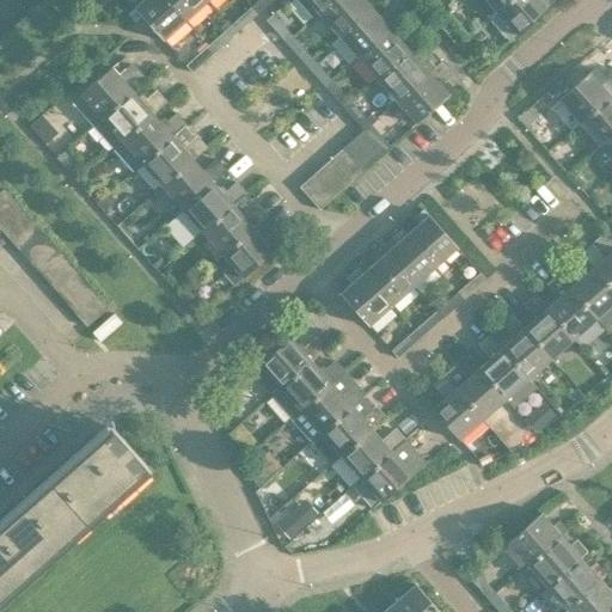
[(165,41),(187,22),(166,0),(144,0),(135,7),(134,8),(164,42),(165,41)]
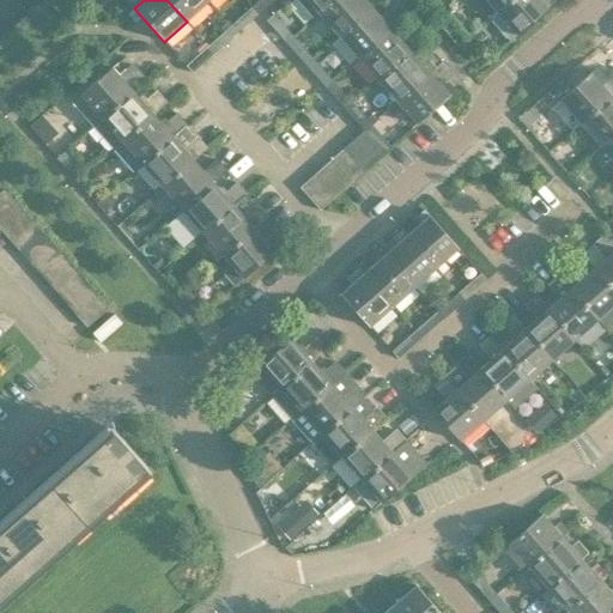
[(167,0),(187,22),(208,1),(206,0),(167,0)]
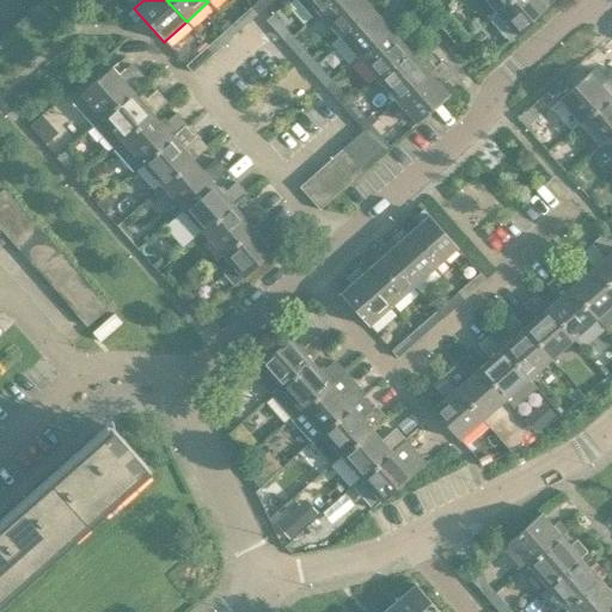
[(262,11),(274,0),(259,0),(256,4),(262,11)]
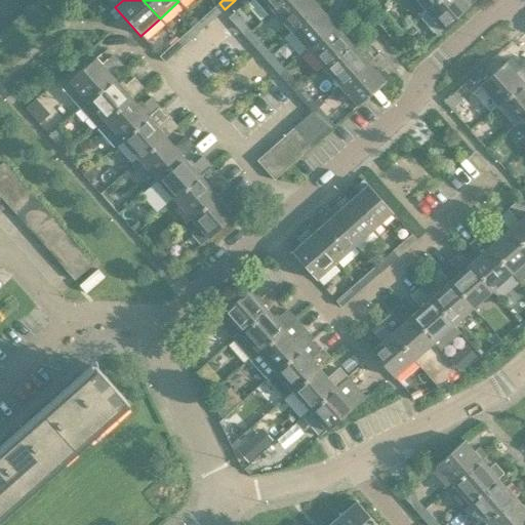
[(253,0),(269,16),(273,12),(286,0),(253,0)]
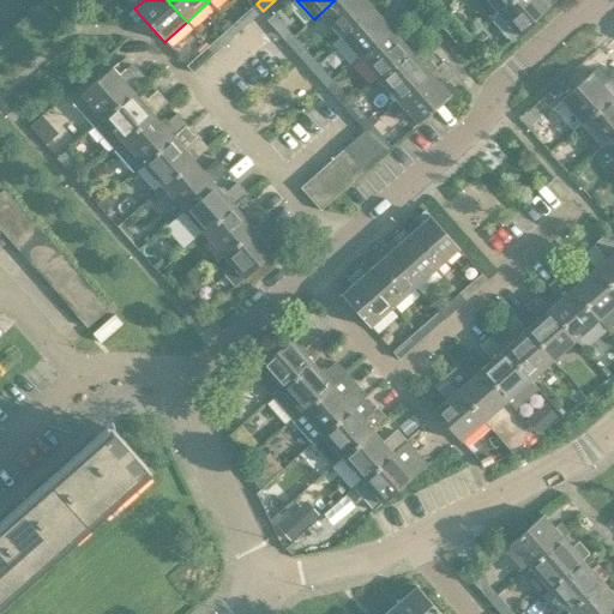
[(335,0),(319,14),(339,36),(372,7),(378,2),(375,0),(335,0)]
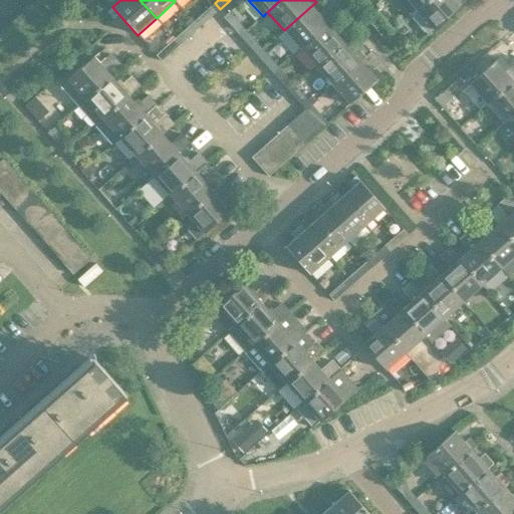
[(407,0),(417,11),(428,0),(407,0)]
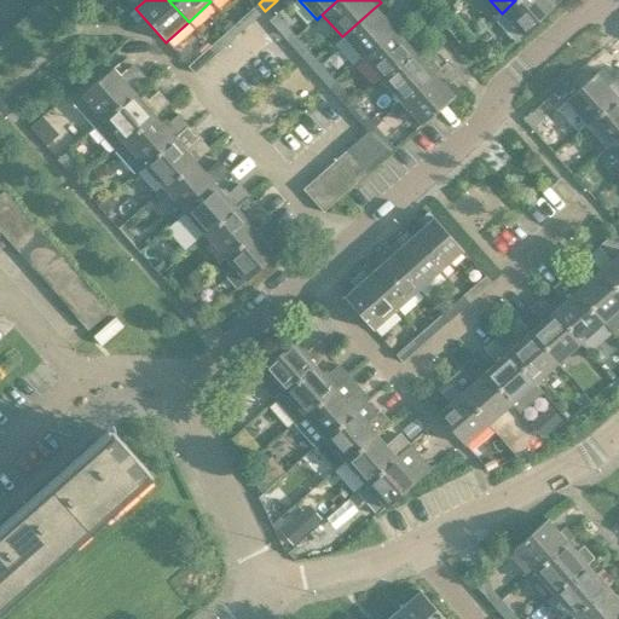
[(515,0),(502,13),(493,21),(513,42),(512,44),(513,44),(521,36),(554,7),(562,0),(515,0)]
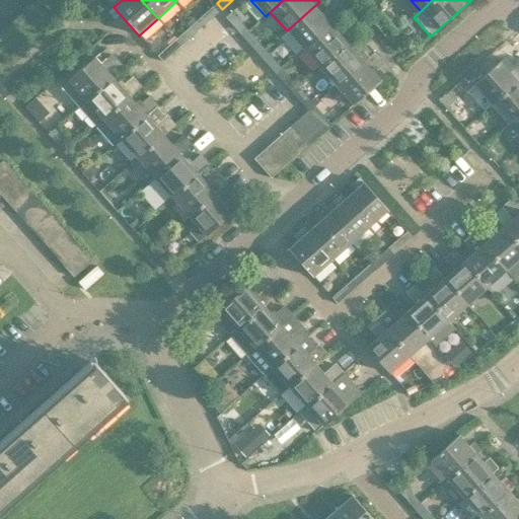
[(214,6),(199,19),(204,25),(219,12),(214,6)]
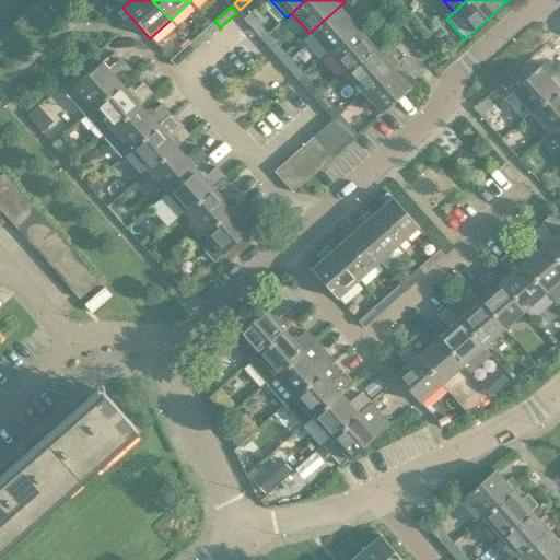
[(310,33),(327,54),(357,26),(358,27),(363,22),(357,16),(351,21),(339,7),(310,33)]
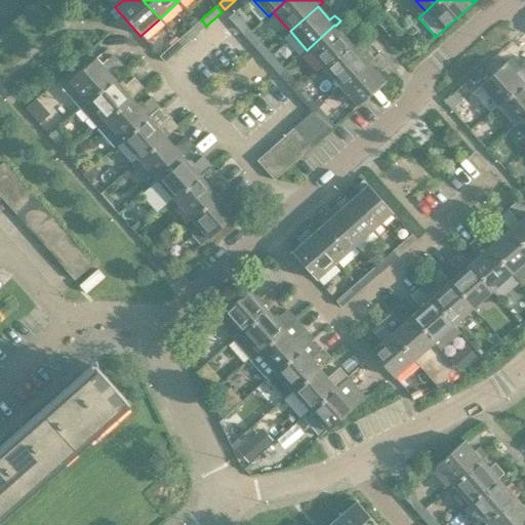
[(381,15),(376,21),(384,29),(389,24),(381,15)]
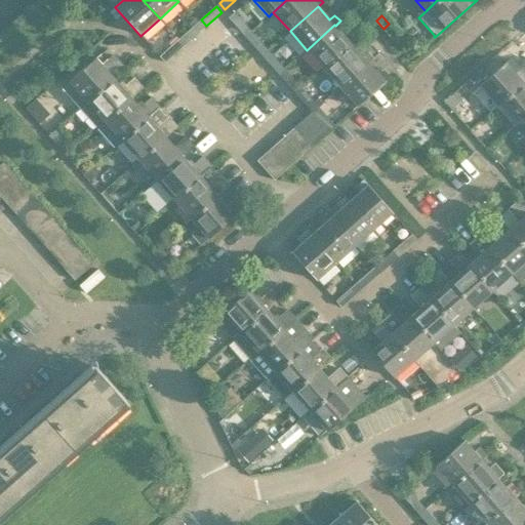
[(232,22),(245,37),(251,32),(238,16),(232,22)]
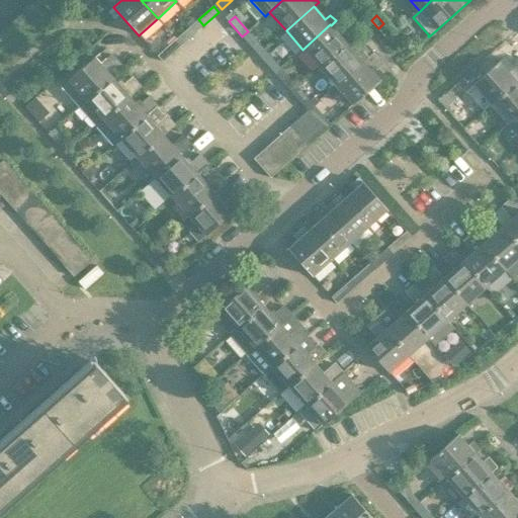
[(194,22),(179,36),(185,42),(200,28),(194,22)]
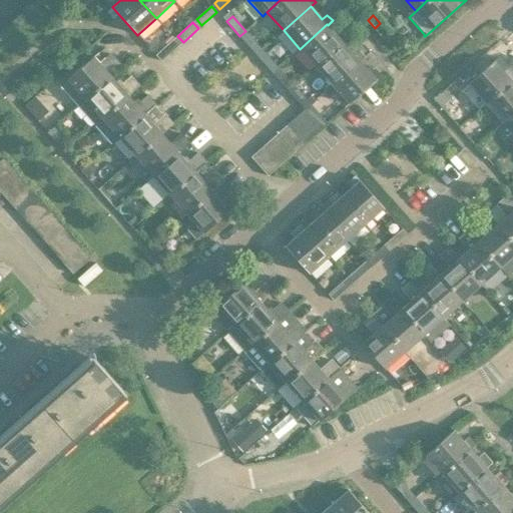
[(300,49),(316,67),(343,43),(344,43),(349,39),(344,33),(340,28),(335,33),(328,25),(327,24),(300,49)]
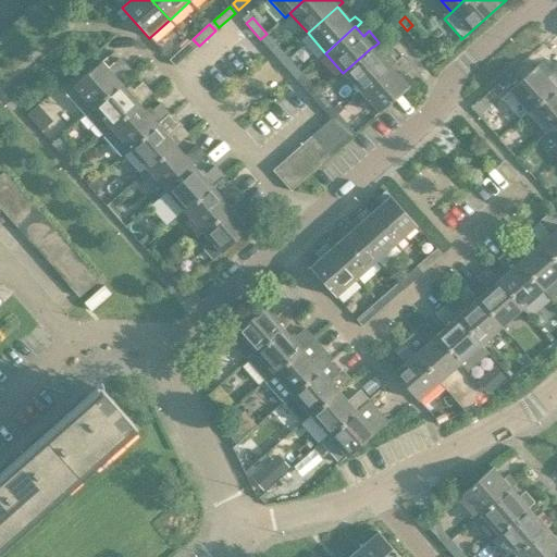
[(263,44),(277,60),(284,53),(270,37),(263,44)]
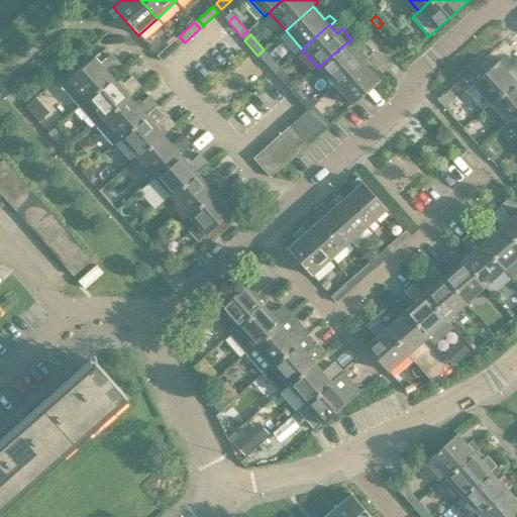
[(181,45),(176,39),(161,53),(166,59),(181,45)]
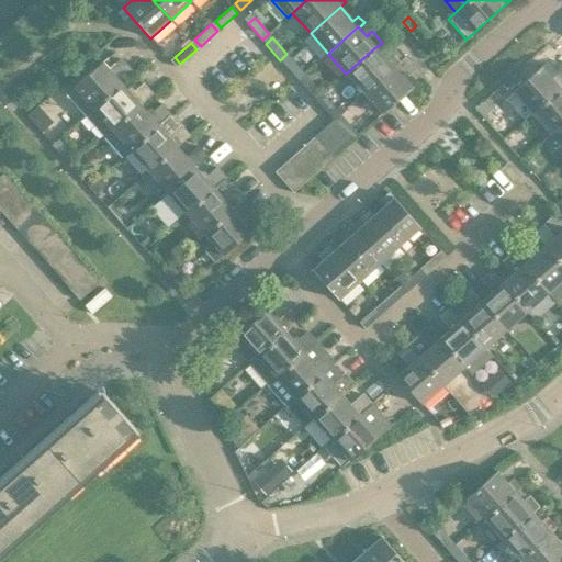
[(346,74),(363,93),(394,67),(394,68),(400,63),(394,56),(389,62),(377,47),(375,47),(346,74)]
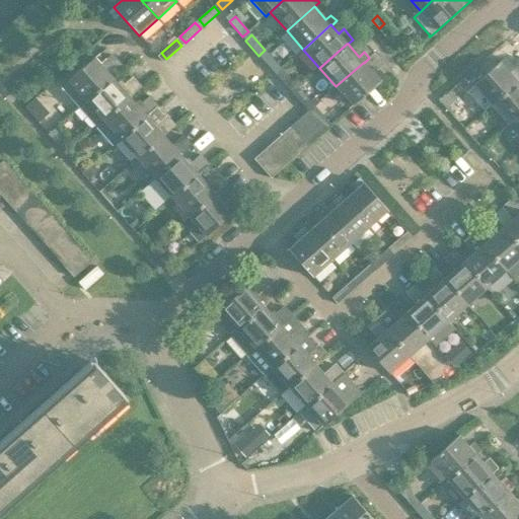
[(262,59),(276,74),(282,69),(268,54),(262,59)]
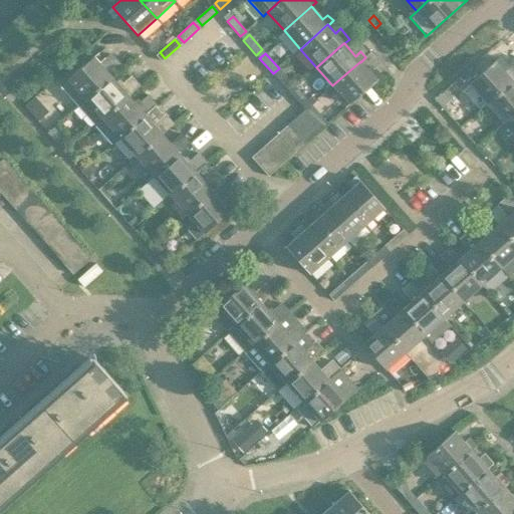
[(78,105),(111,76),(121,67),(113,58),(103,67),(94,56),(67,80),(68,81),(62,86),(78,105)]
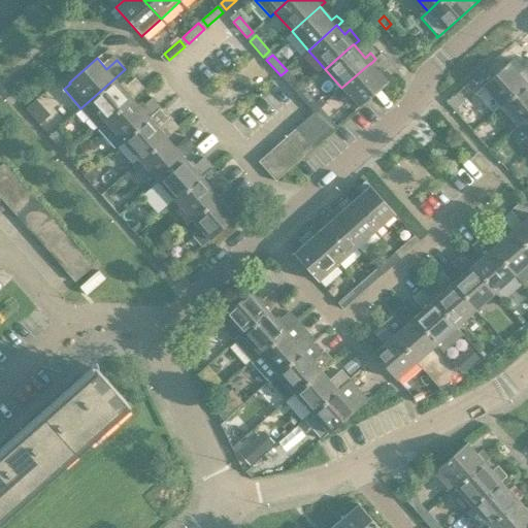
[(514,59),(474,94),(492,113),(499,107),(527,83),(527,81),(527,65),(523,69),(514,59)]
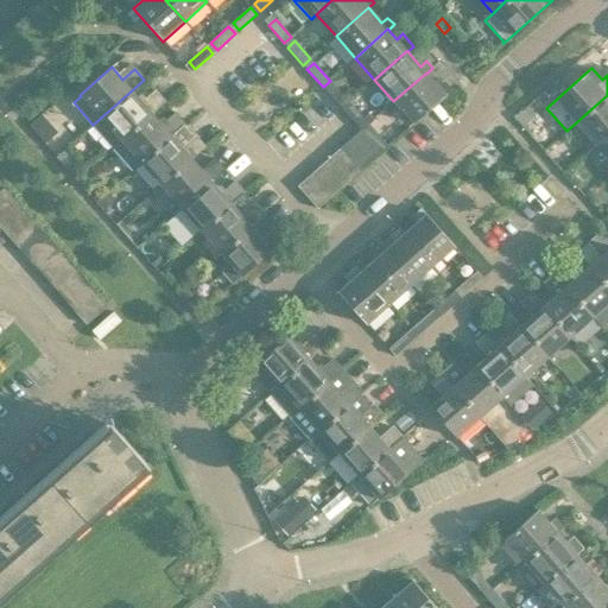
[(439,88),(426,74),(426,73),(393,101),(412,122),(412,124),(413,124),(451,90),(445,83),(439,88)]
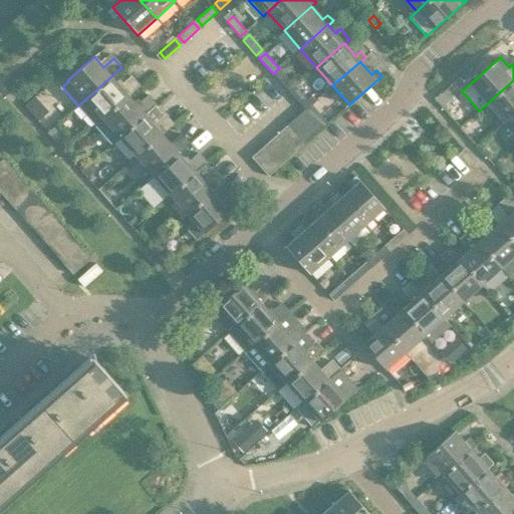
[(289,92),(295,86),(282,71),(276,77),(289,92)]
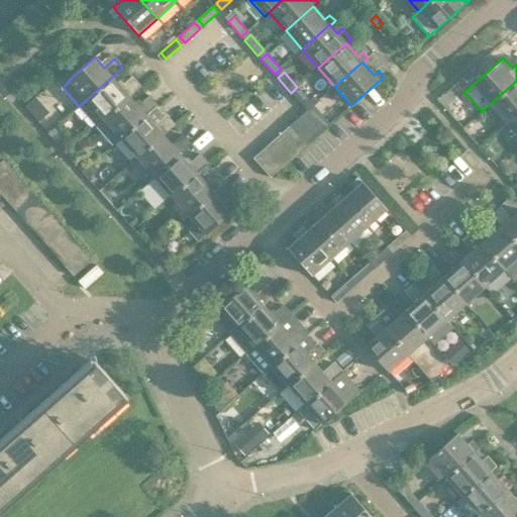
[(79,106),(96,125),(129,96),(139,87),(131,78),(124,84),(121,80),(117,83),(112,77),(79,106)]
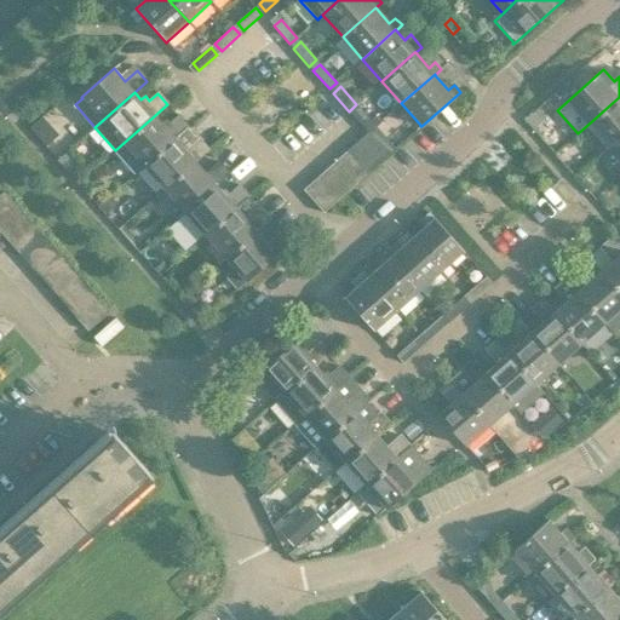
[(619,98),(619,97),(586,126),(607,149),(619,137),(619,98)]
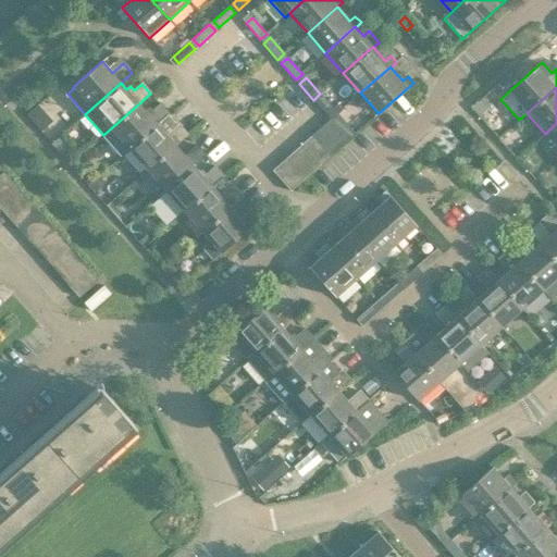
[(333,109),(320,94),(313,100),(329,116),(335,110),(333,109)]
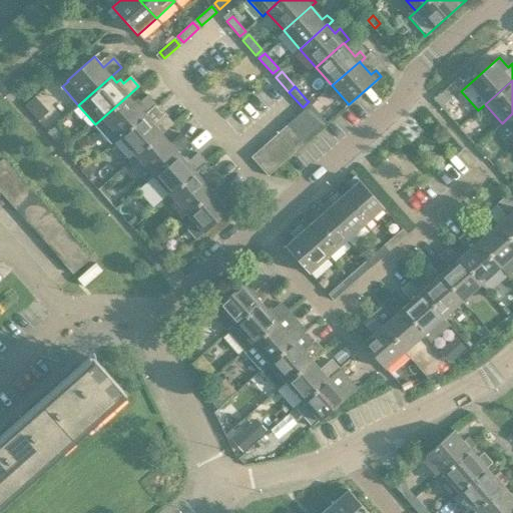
[(445,90),(435,99),(441,106),(451,97),(445,90)]
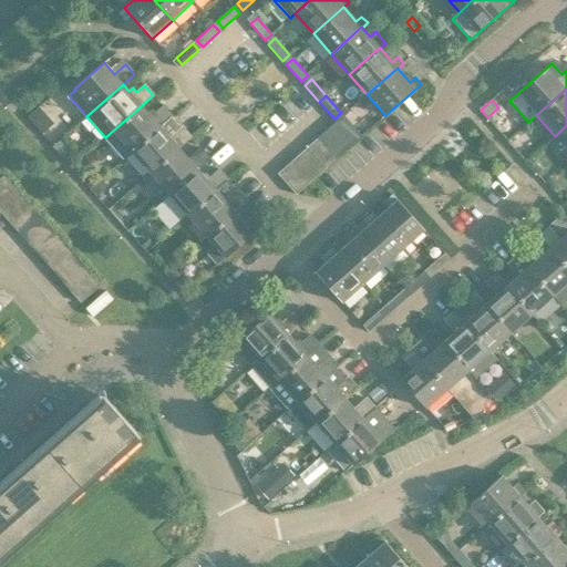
[(151,116),(142,105),(105,137),(124,158),(131,152),(168,119),(172,116),(163,106),(151,116)]
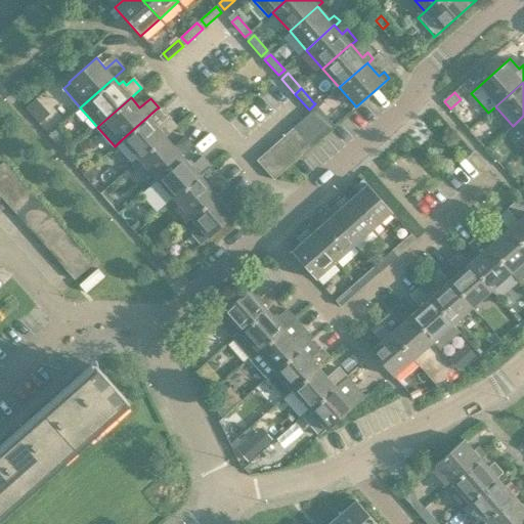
[(317,98),(313,102),(315,103),(317,106),(317,107),(321,103),(317,98)]
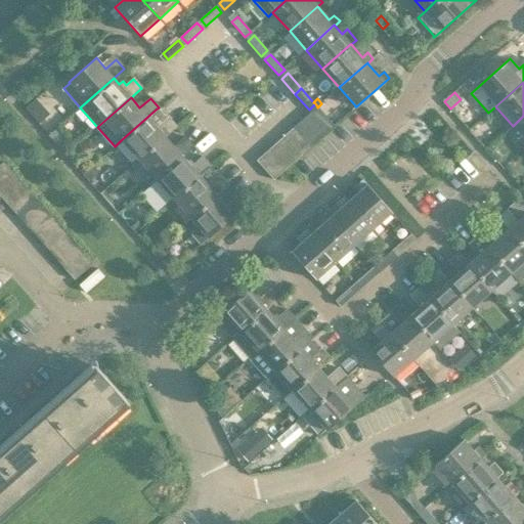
[(35,99),(25,108),(38,124),(48,115),(35,99)]
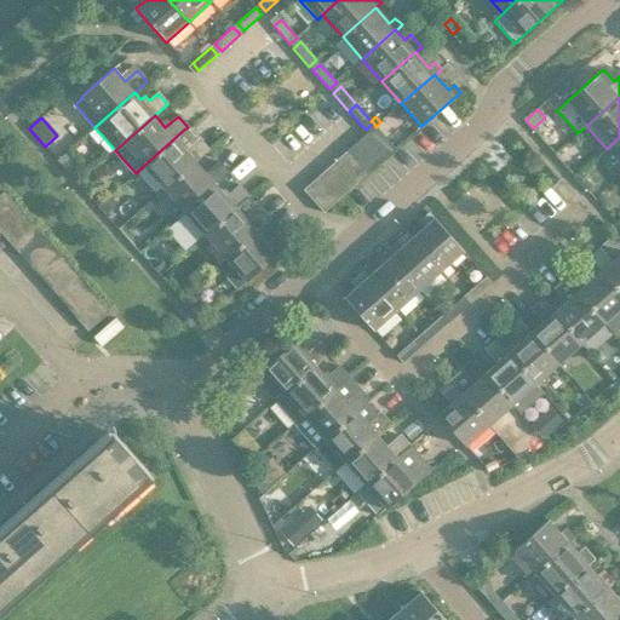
[(368,132),(389,155),(396,149),(375,127),(375,126),(368,132)]
